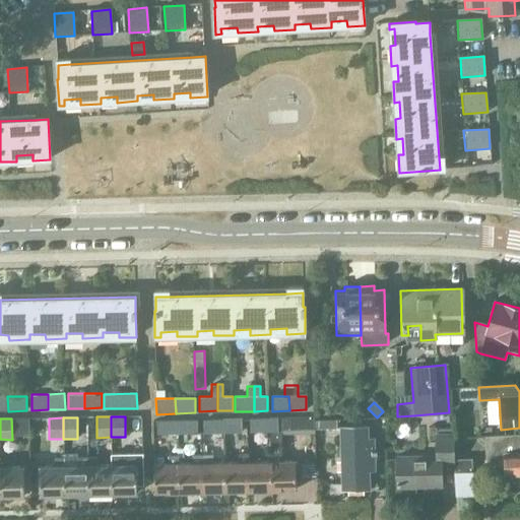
[(301,418),(278,419),(278,432),(281,432),(281,435),(302,434),(301,418)]
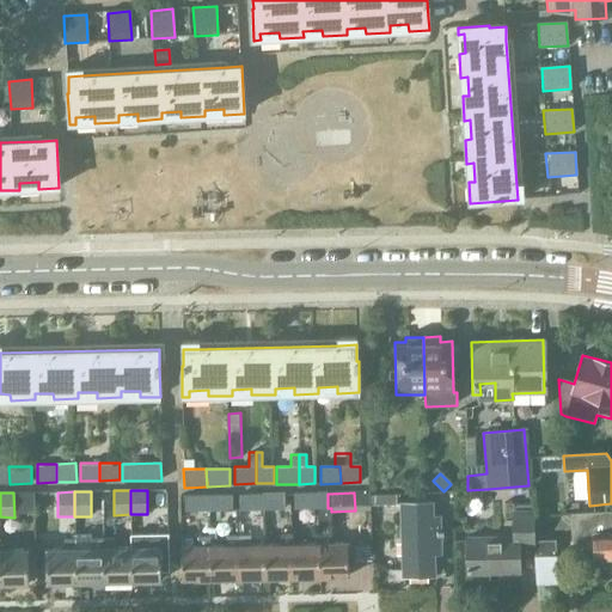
[(328,494),(294,495),(294,508),(317,508),(328,508),(328,494)]
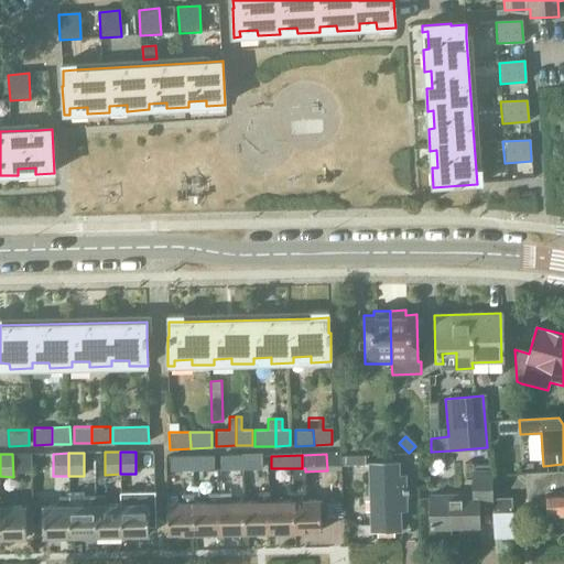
[(193,470),(193,456),(170,457),(170,470),(193,470)]
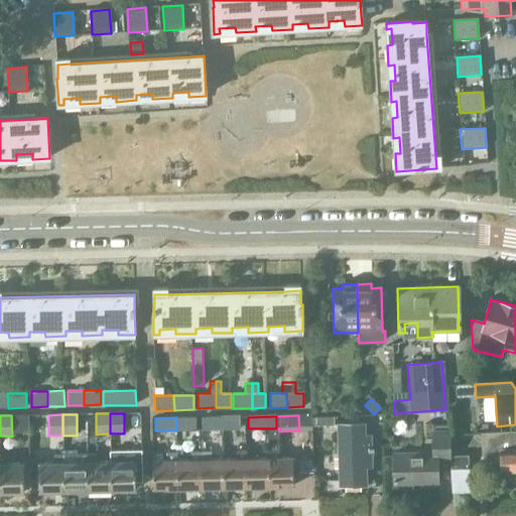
[(195,417),(176,417),(176,430),(196,429),(195,417)]
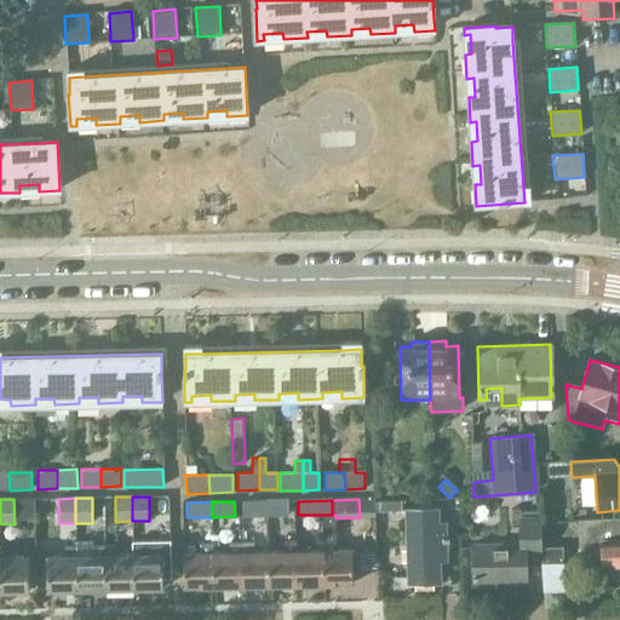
[(241,516),(267,516),(267,501),(241,501),(241,516)]
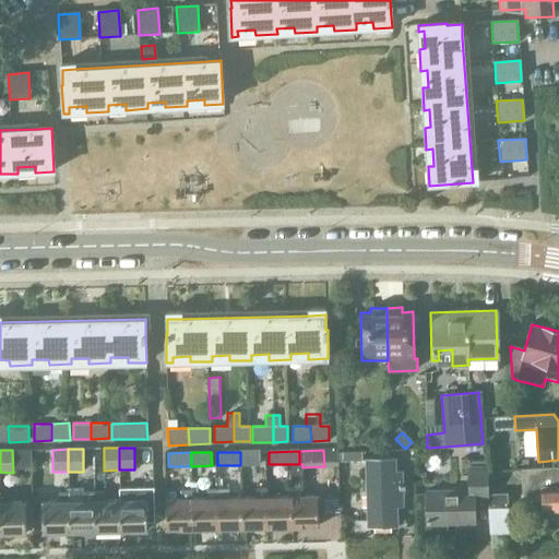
[(240,452),(240,465),(260,465),(260,452),(240,452)]
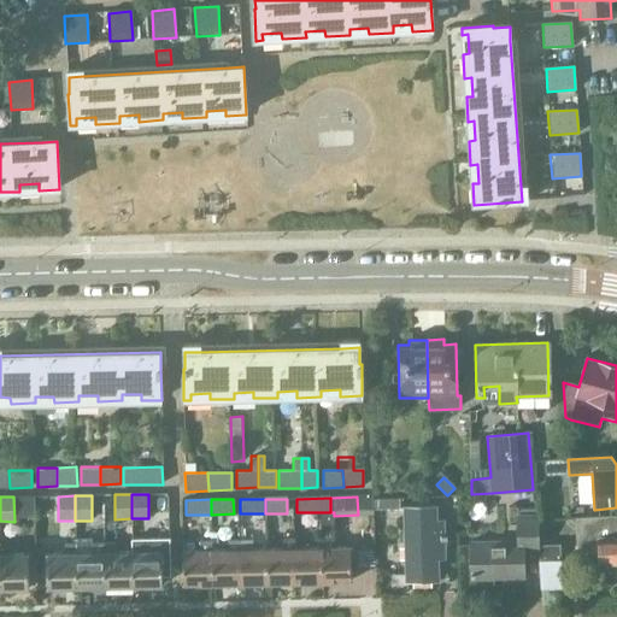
[(399,499),(374,500),(374,510),(399,509),(399,499)]
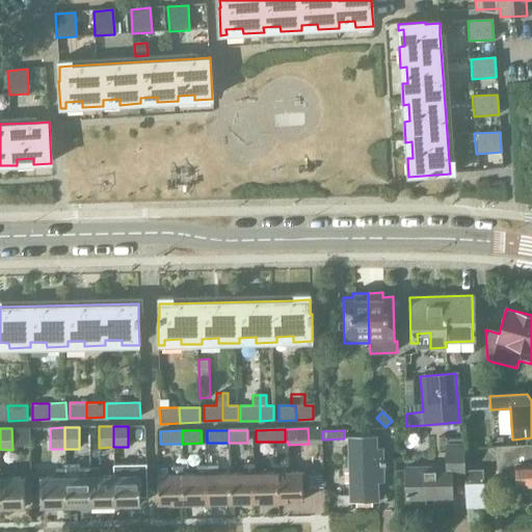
[(348,436),(349,451),(349,501),(377,500),(376,476),(382,475),(381,448),(377,448),(377,435),(348,436)]
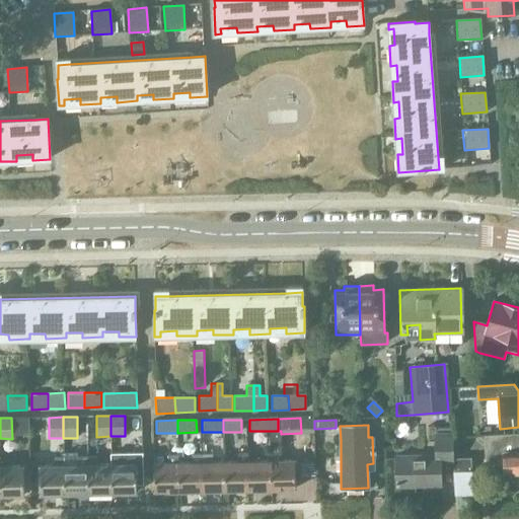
[(278,431),(269,431),(270,457),(270,460),(271,489),(295,489),(294,460),(282,460),(279,460),(278,431)]
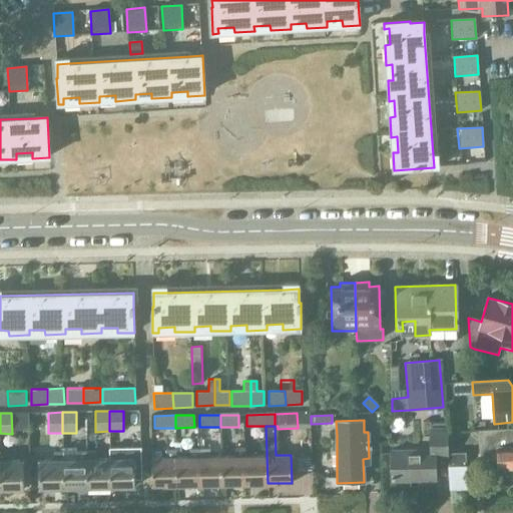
[(448,466),(449,466),(448,454),(448,428),(429,428),(430,449),(389,450),(391,483),(437,482),(436,460),(443,460),(448,460),(448,466)]
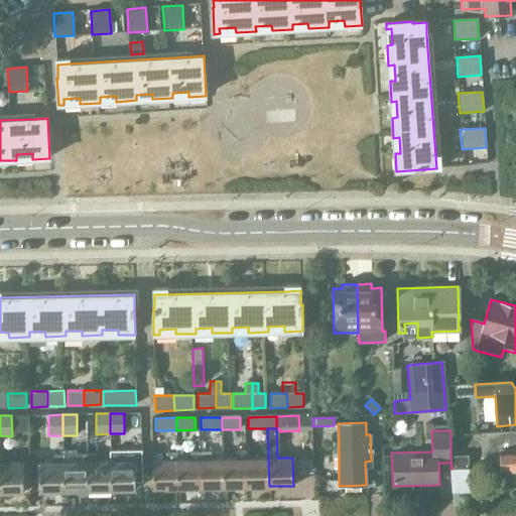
[(500,472),(507,471),(508,479),(515,478),(515,430),(482,433),(484,473),(500,472)]
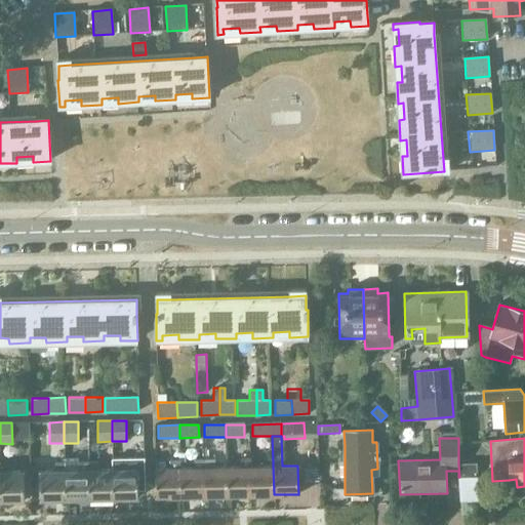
[(458,465),(459,477),(461,500),(478,499),(477,476),(476,463),(458,465)]
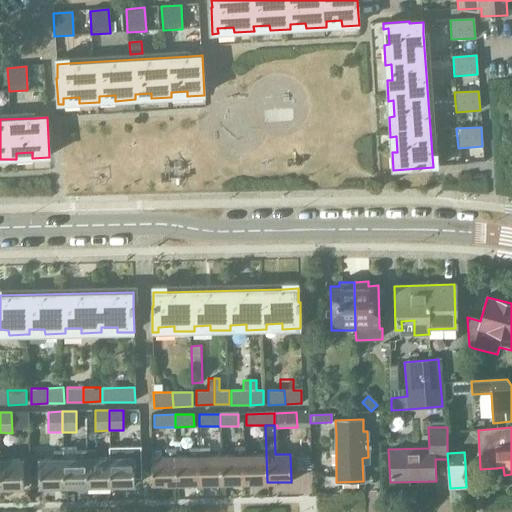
[(266,454),(244,455),(244,483),(267,482),(266,454)]
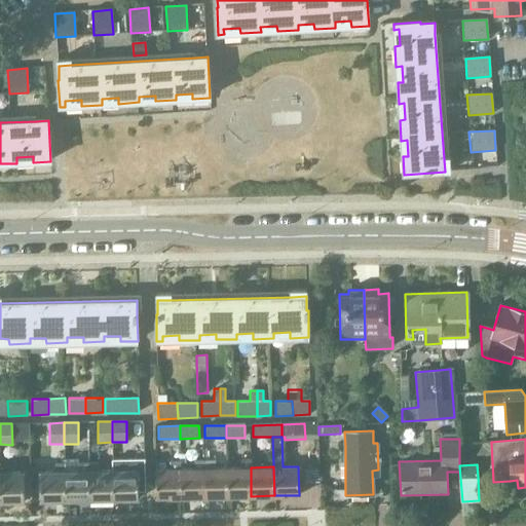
[(251,467),(227,468),(228,496),(251,496),(251,467)]
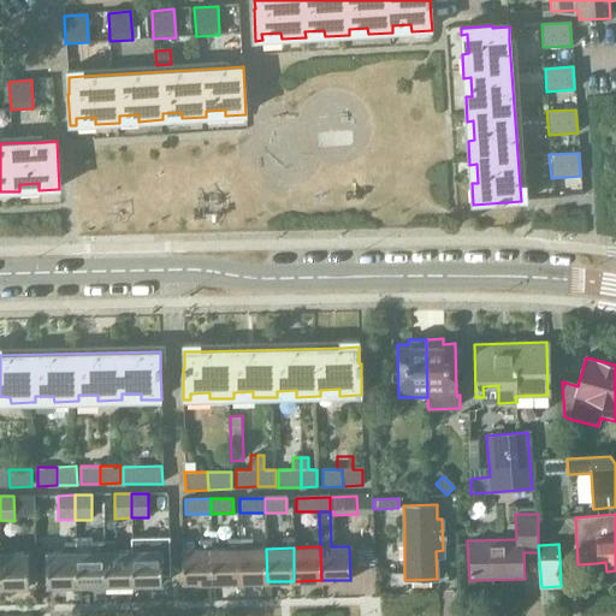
[(238,549),(211,550),(212,582),(240,582),(238,549)]
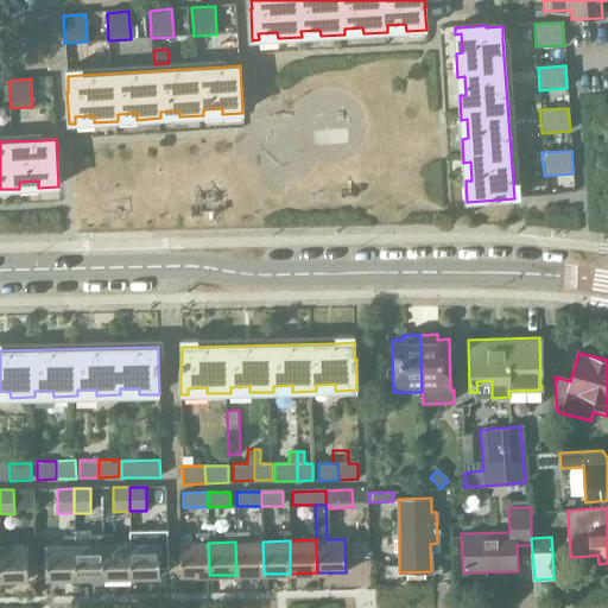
[(263,542),(235,542),(236,575),(264,574),(263,542)]
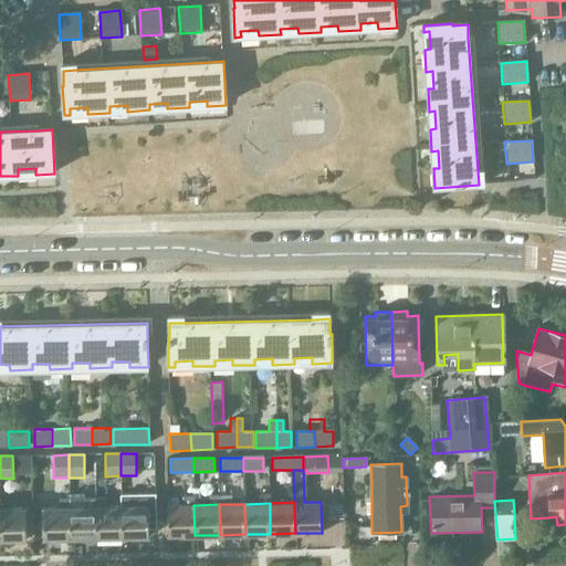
[(195,535),(194,505),(168,505),(169,536),(195,535)]
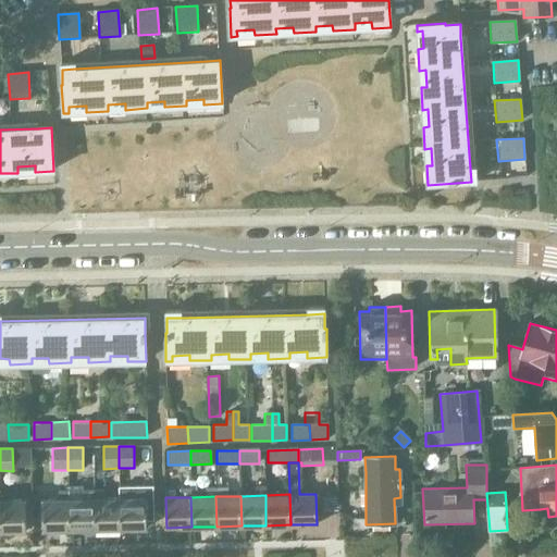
[(120,498),(94,499),(95,530),(120,529),(120,498)]
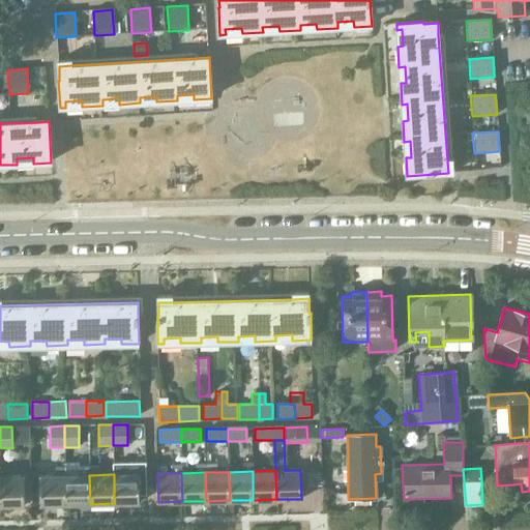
[(139,474),(114,474),(114,503),(139,503),(139,474)]
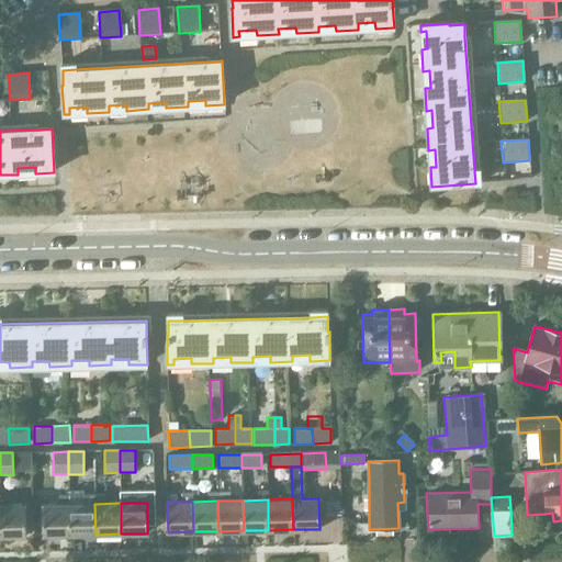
[(70,535),(69,504),(43,505),(44,536),(70,535)]
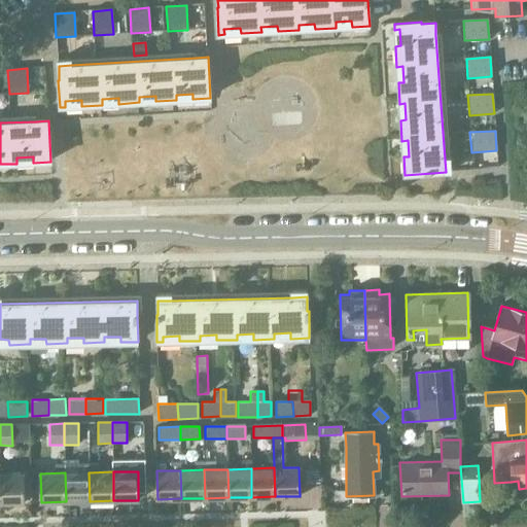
[(89,472),(65,472),(66,501),(90,501),(89,472)]
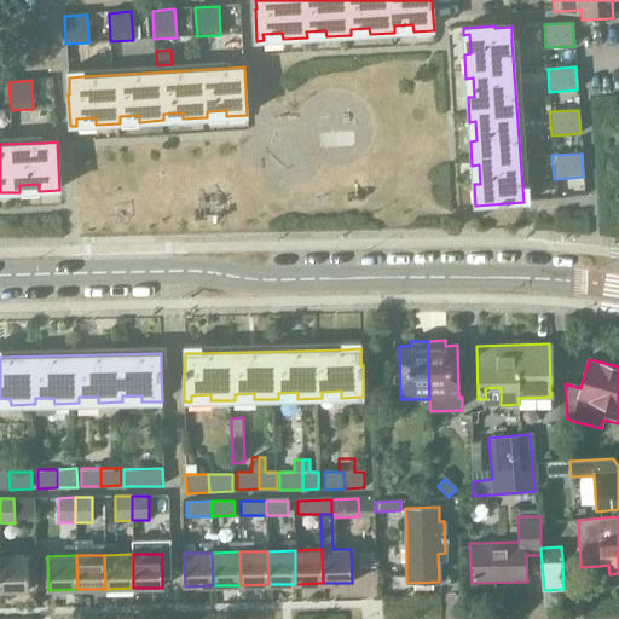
[(28,556),(0,556),(0,590),(29,590),(28,556)]
